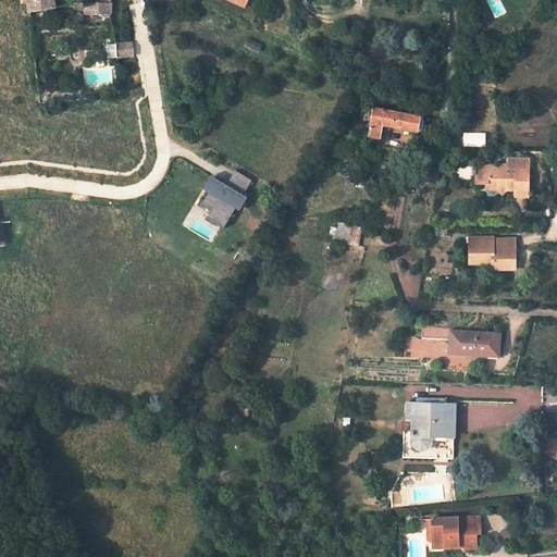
[(21,0),(22,5),(29,4),(31,15),(57,10),(56,0),(21,0)]
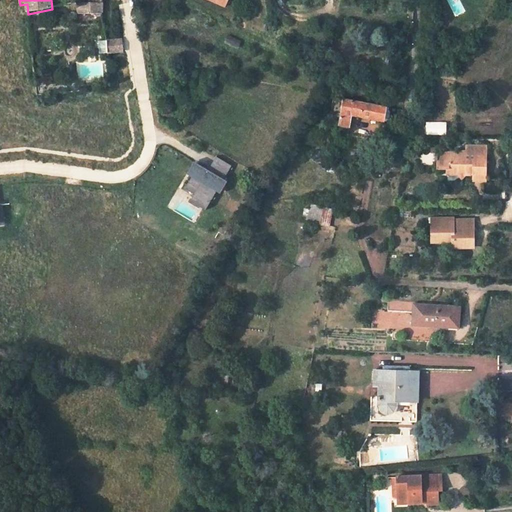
[(88,0),(89,4),(82,3),(81,2),(80,1),(79,0),(74,0),(74,1),(72,3),(72,5),(73,7),(73,8),(76,9),(76,15),(103,15),(103,0),(88,0)]
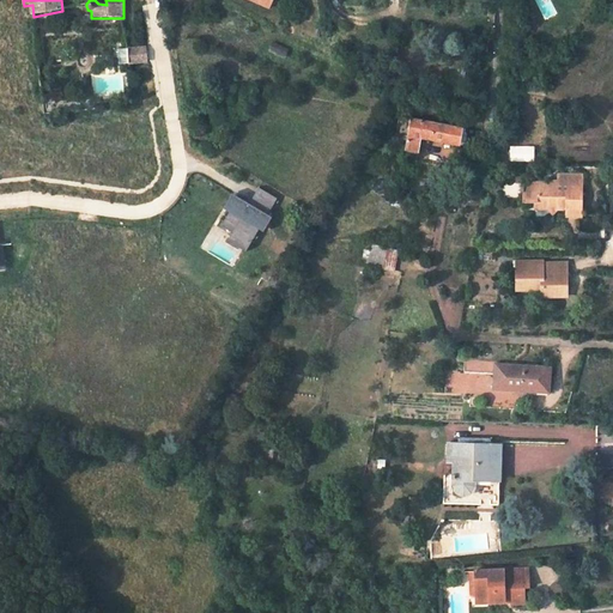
[(146,48),(128,50),(129,65),(147,62),(146,48)]
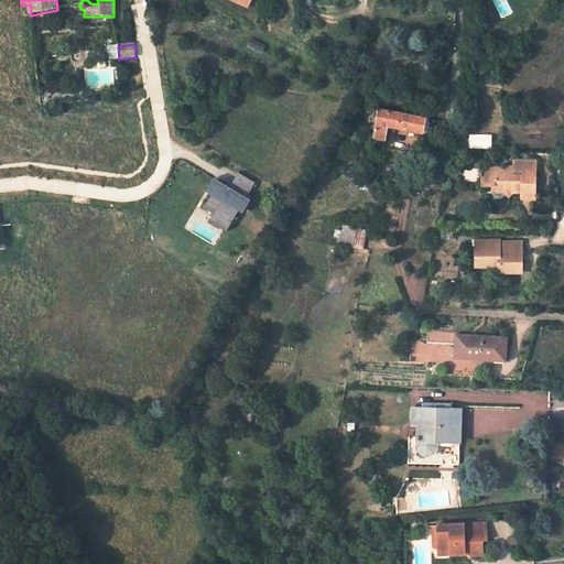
[(422,129),(424,118),(369,108),(367,118),(377,120),(375,138),(383,140),(386,126),(412,131),(412,127),(422,129)]
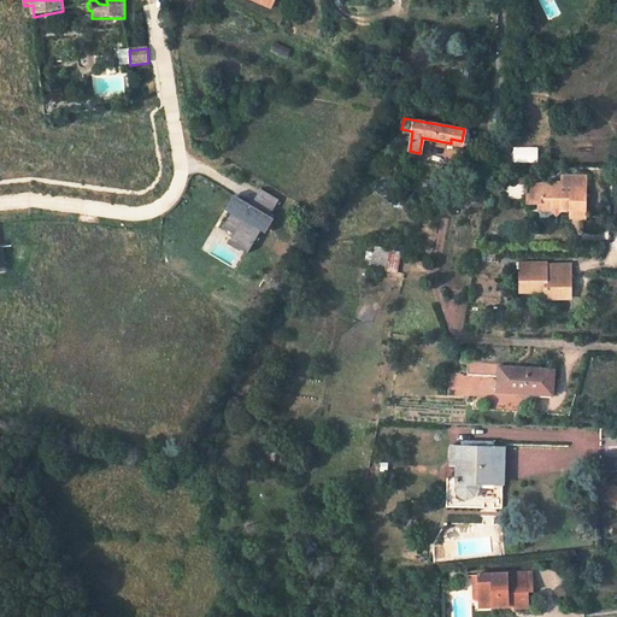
[(513,146),(513,162),(538,162),(538,147),(513,146)]
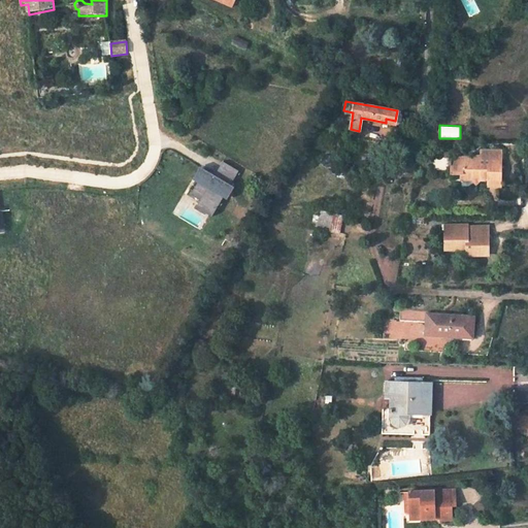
[(417,162),(420,141),(411,141),(407,160),(417,162)]
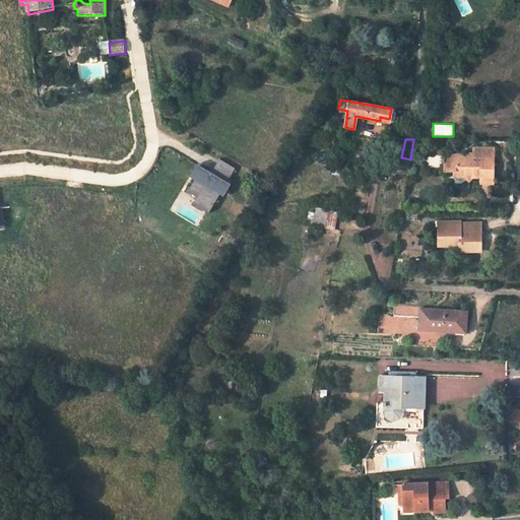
[(474,155),(466,155),(447,154),(447,157),(443,157),(442,163),(447,163),(446,171),(454,171),(454,177),(466,177),(470,181),(473,178),(481,178),(481,183),(495,184),(495,178),(493,178),(494,171),(495,170),(495,163),(494,163),(494,154),(495,154),(495,148),(475,148),(474,152),(474,155)]
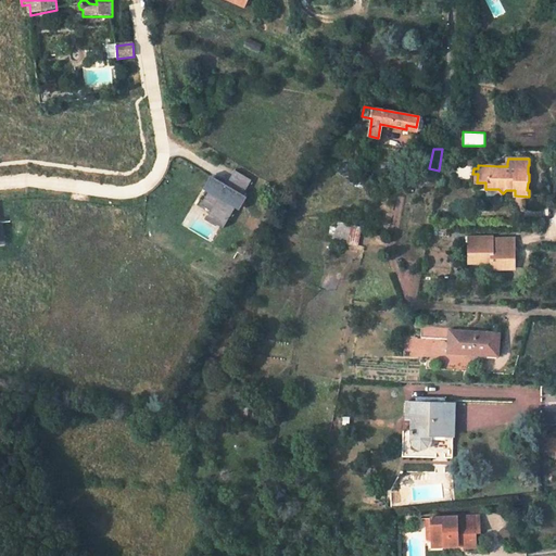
[(235,169),(228,181),(244,190),(251,179),(235,169)]
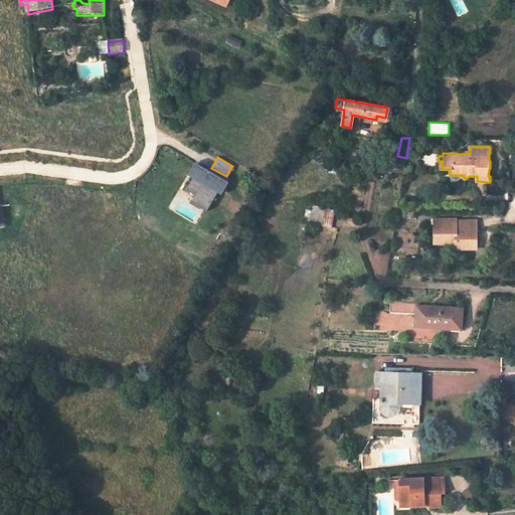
[(190,203),(207,210),(215,192),(222,194),(229,178),(195,164),(185,189),(194,193),(190,203)]
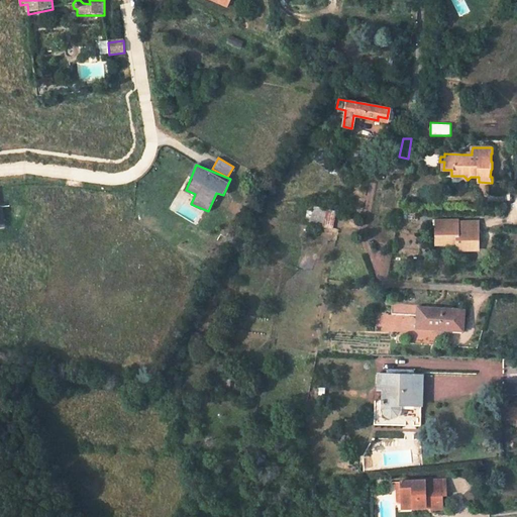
[(332,227),(336,211),(314,206),(310,223),(332,227)]
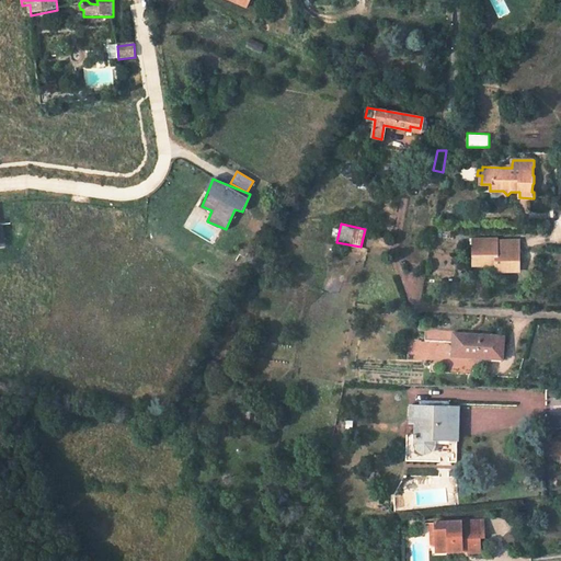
[(497,273),(519,273),(519,252),(497,252),(497,241),(474,241),(474,266),(497,266),(497,273)]
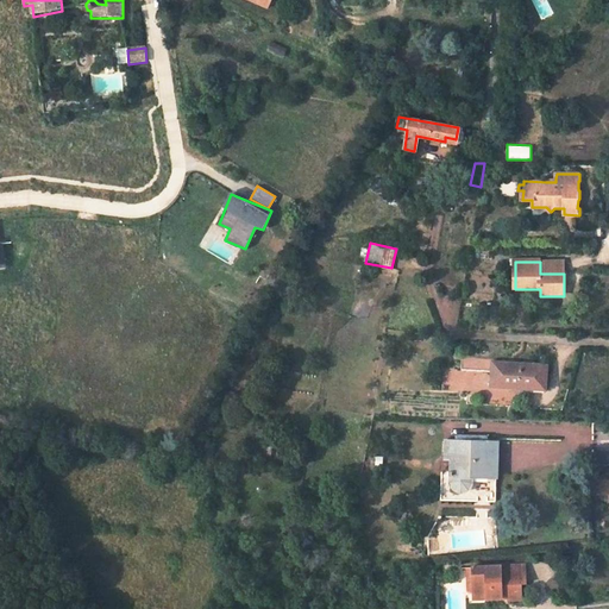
[(540,262),(540,274),(564,274),(564,262),(540,262)]
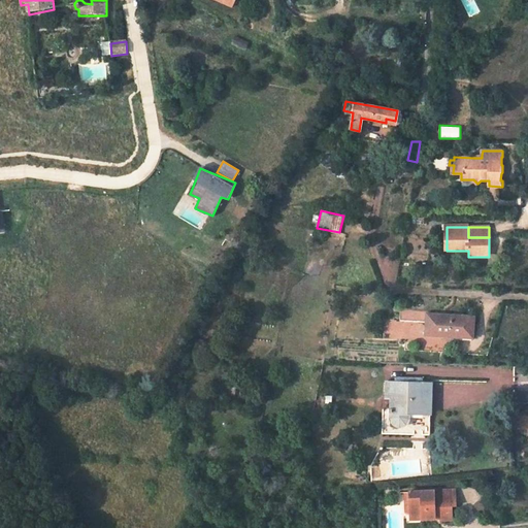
[(468,257),(468,267),(489,268),(489,257),(468,257)]
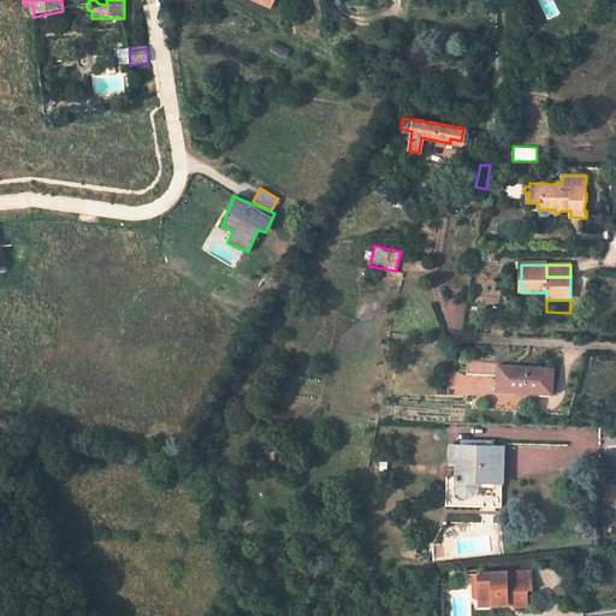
[(540,386),(554,388),(554,371),(497,367),(498,359),(467,357),(466,374),(497,377),(496,391),(539,395),(540,386)]
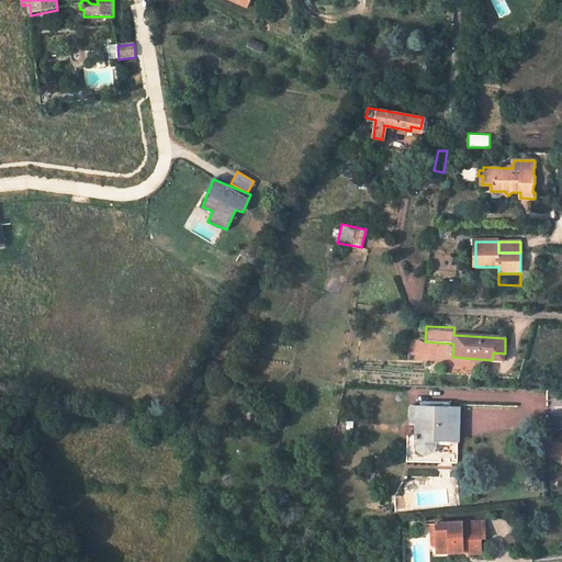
[(411,434),(411,437),(411,439),(415,439),(415,446),(416,448),(419,450),(423,451),(427,451),(428,450),(430,448),(431,446),(433,437),(457,438),(458,406),(447,406),(447,401),(420,400),(419,405),(409,405),(409,422),(415,422),(415,435),(411,434)]
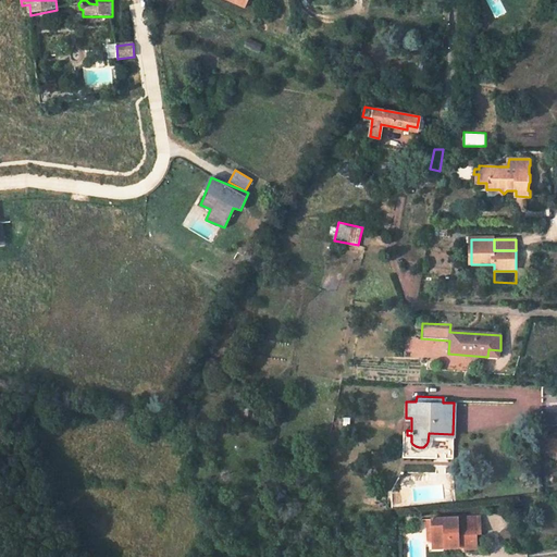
[(478,515),(431,519),(433,539),(433,543),(445,542),(446,546),(459,545),(459,542),(465,542),(465,545),(477,545),(477,532),(480,532),(478,515)]
